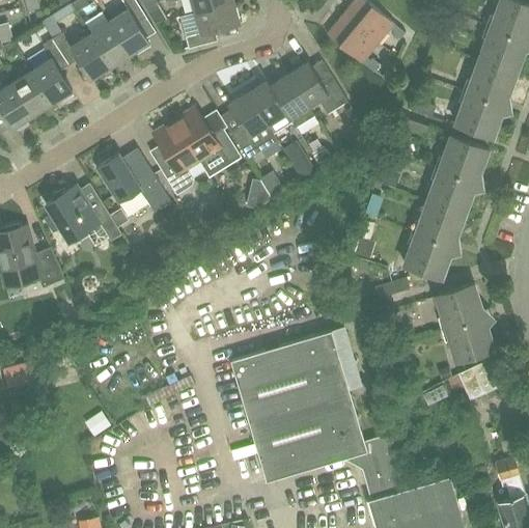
[(83,0),(78,0),(70,5),(75,12),(86,5),(83,0)]
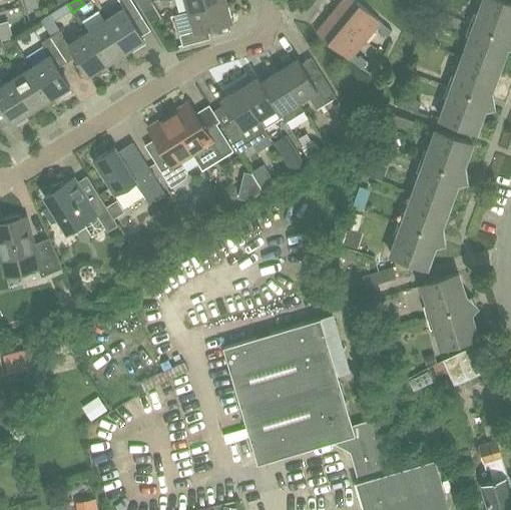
[(124,55),(142,43),(130,23),(139,18),(128,0),(114,0),(122,11),(103,23),(124,55)]
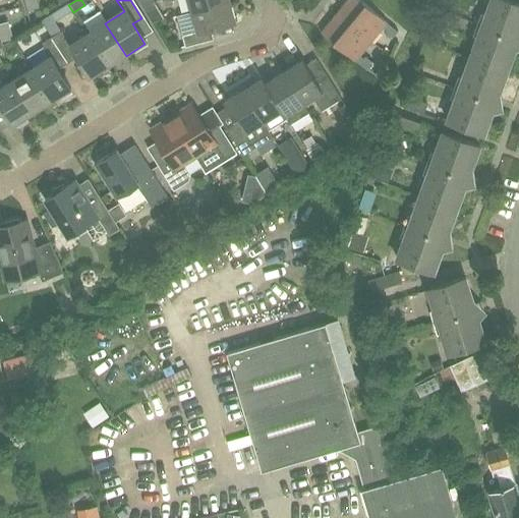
[(185,0),(189,14),(228,3),(227,0),(185,0)]
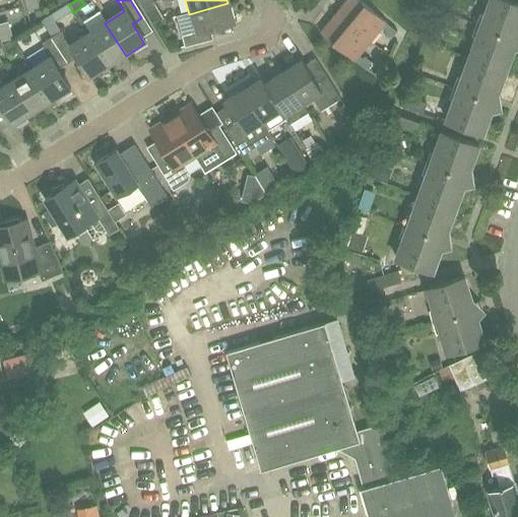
[(384,24),(354,0),(347,0),(334,16),(369,44),(380,29),(384,34),(382,36),(389,42),(395,34),(384,24)]
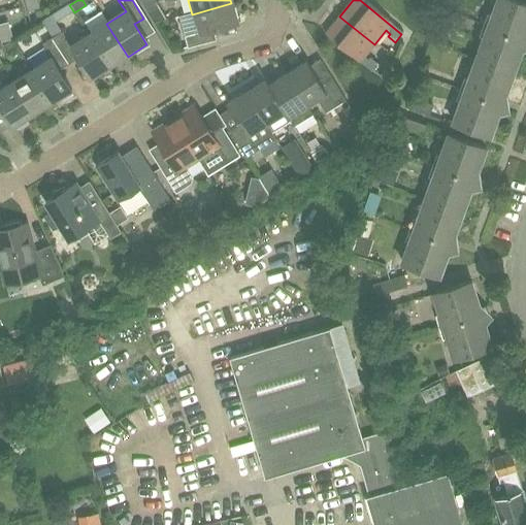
[(524,37),(525,32),(525,6),(507,0),(497,0),(475,61),(512,74),(521,47),(525,46),(524,37)]
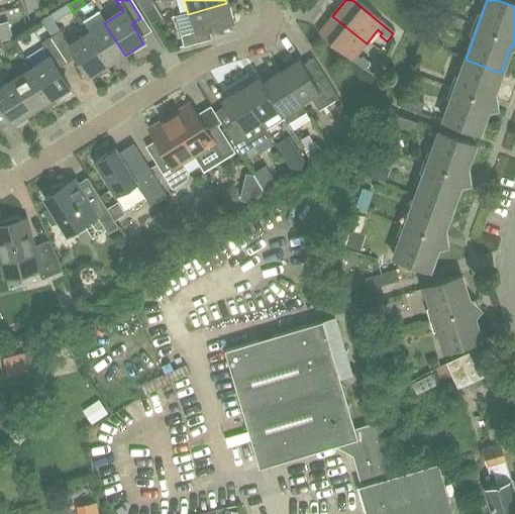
[(147,3),(141,7),(138,8),(144,17),(149,25),(163,21),(155,9),(149,1),(147,3)]
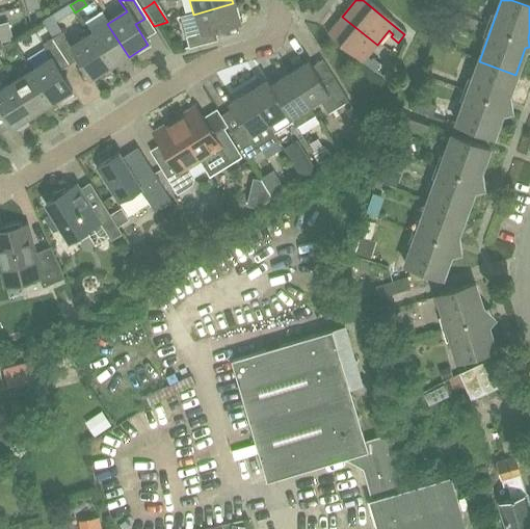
[(233,3),(193,15),(200,35),(185,40),(188,50),(216,43),(213,31),(239,24),(233,3)]
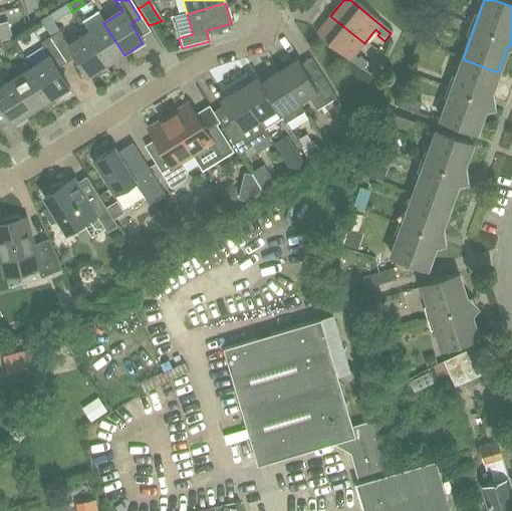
[(364,43),(330,16),(315,35),(348,62),(359,71),(365,63),(359,58),(357,60),(353,56),(364,43)]
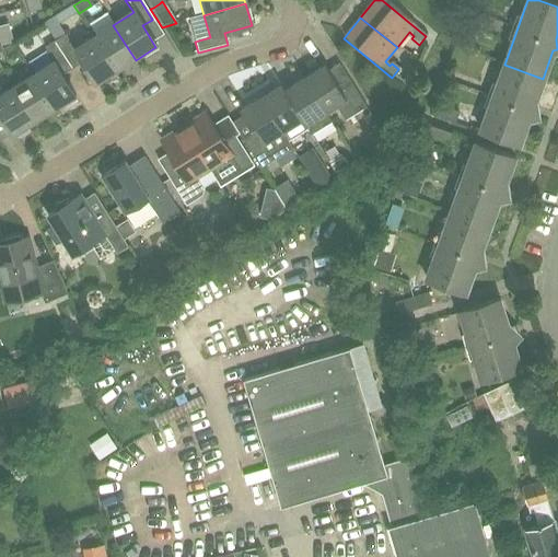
[(113,25),(93,37),(115,72),(136,60),(113,25)]
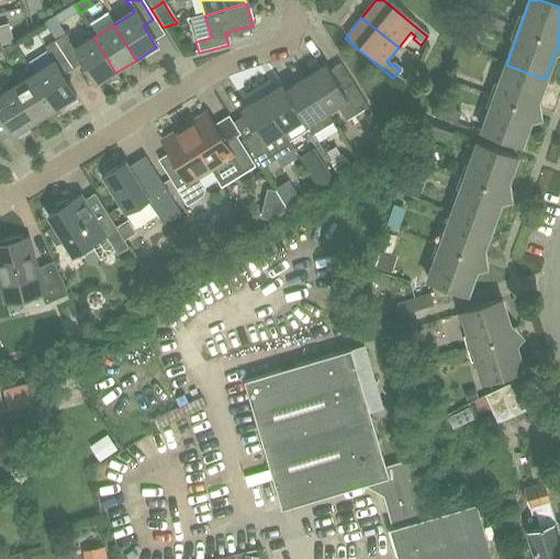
[(64,36),(54,43),(71,70),(81,64),(94,86),(115,73),(93,37),(74,51),(64,36)]
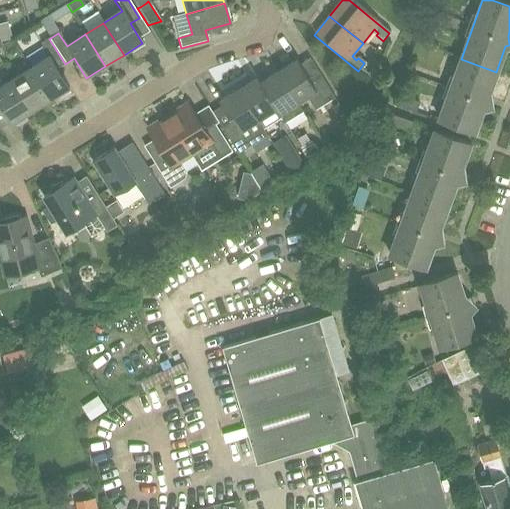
[(48,58),(29,69),(49,101),(57,96),(61,100),(69,95),(67,90),(68,89),(56,70),(65,64),(49,39),(40,45),(48,58)]
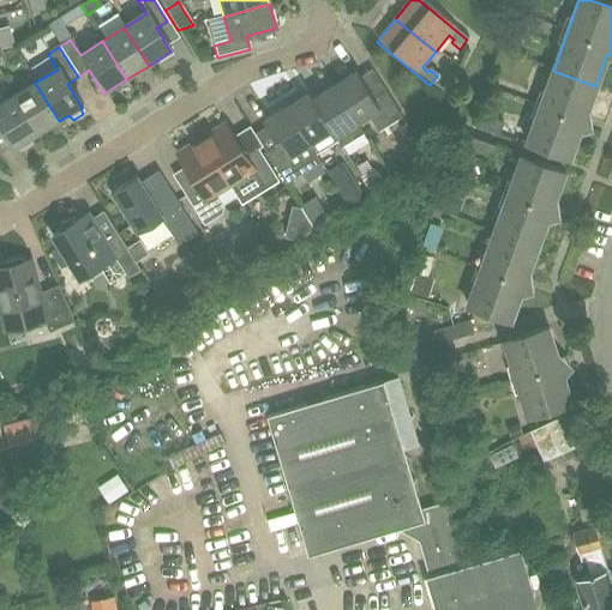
[(568,161),(575,142),(580,128),(586,128),(583,116),(595,86),(553,71),(526,145),(568,161)]
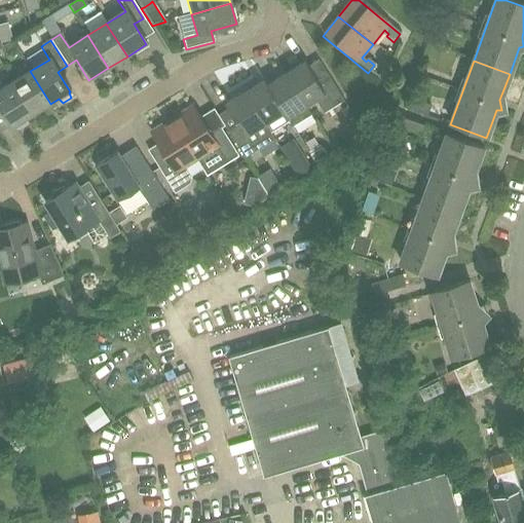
[(285,75),(305,107),(314,101),(323,114),(343,102),(327,76),(316,82),(304,63),(285,75)]
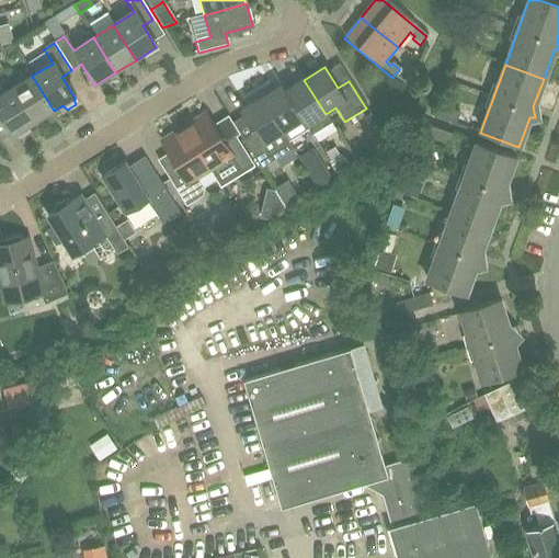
[(54,111),(32,76),(12,89),(34,124),(54,111)]
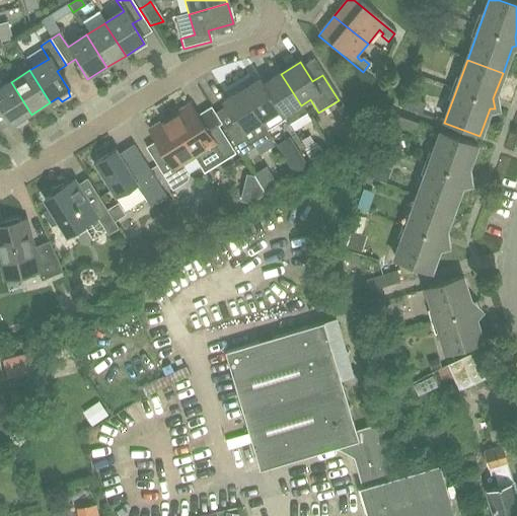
[(306,115),(301,105),(281,74),(263,85),(260,80),(259,80),(282,118),(285,121),(288,126),(306,115)]
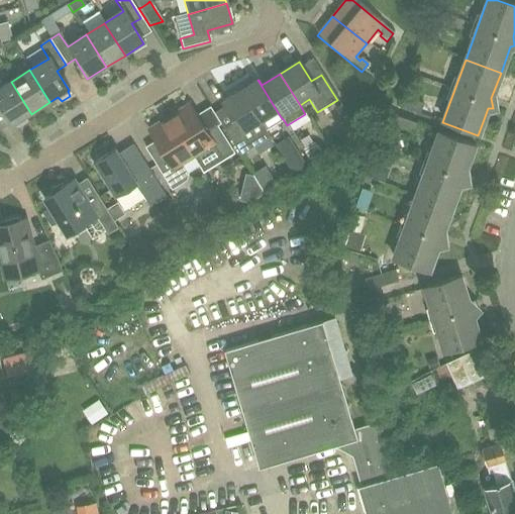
[(281,117),(258,80),(239,91),(265,132),(284,120),(281,117)]
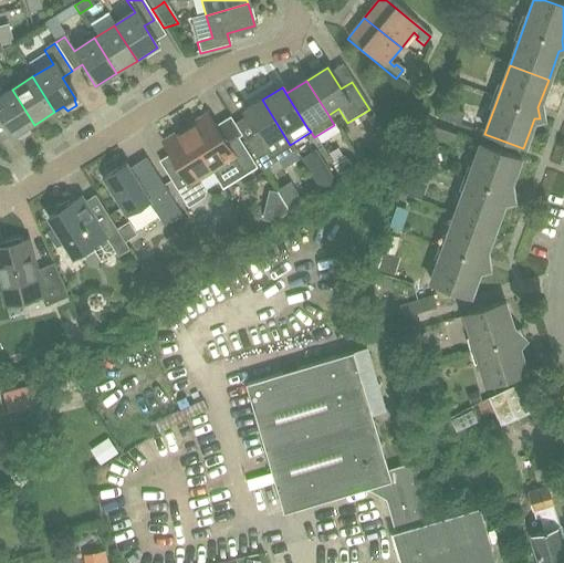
[(0,144),(12,136),(13,137),(14,137),(19,142),(27,136),(25,131),(34,125),(12,90),(1,96),(0,94),(0,144)]
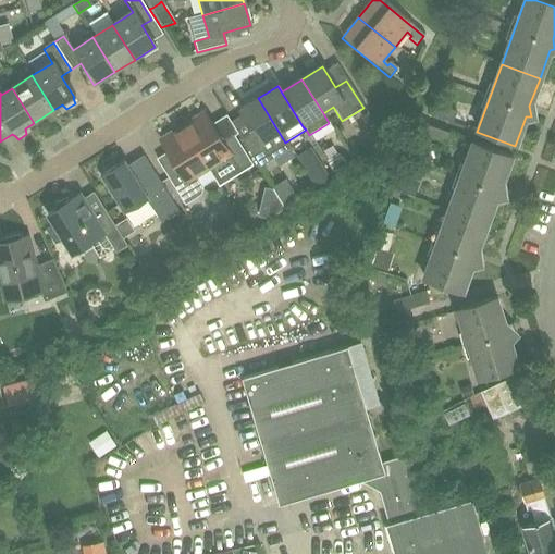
[(285,143),(258,98),(237,111),(250,132),(239,139),(257,167),(259,170),(291,150),(288,147),(285,143)]
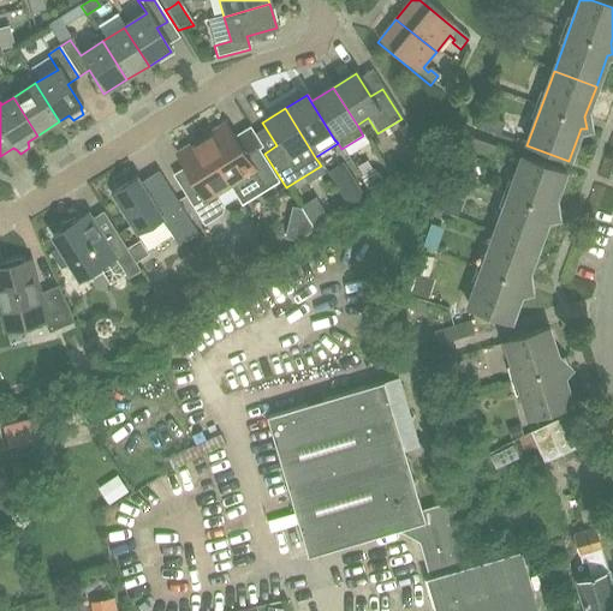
[(476,115),(471,127),(481,131),(484,119),(476,115)]
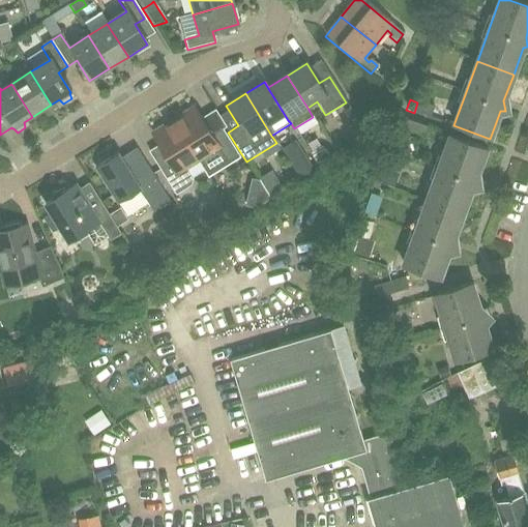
[(421,116),(424,106),(417,103),(414,113),(421,116)]
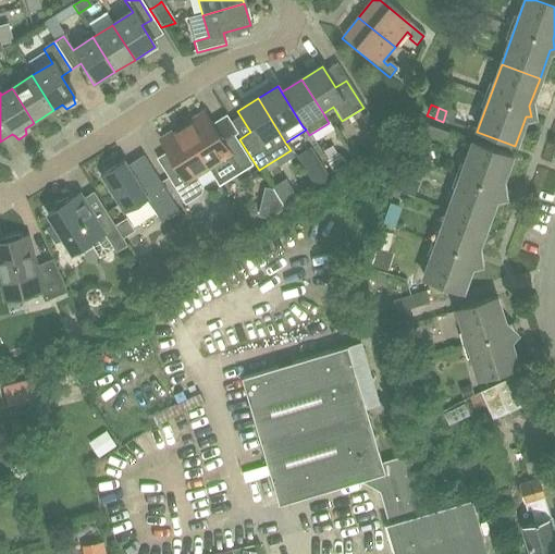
[(446,111),(443,122),(451,124),(455,113),(446,111)]
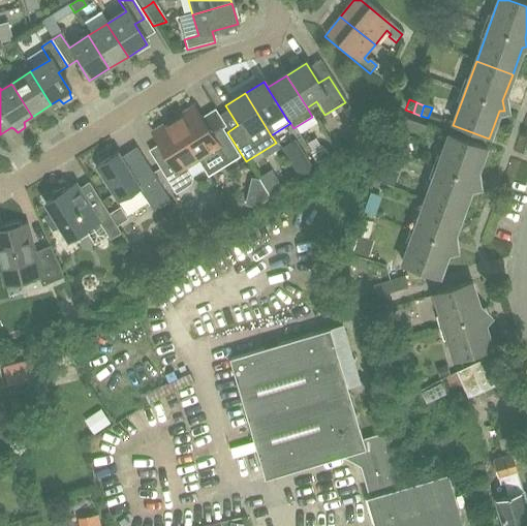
[(184,118),(174,124),(196,160),(208,153),(215,164),(222,166),(238,156),(221,130),(211,137),(192,107),(182,114),(184,118)]
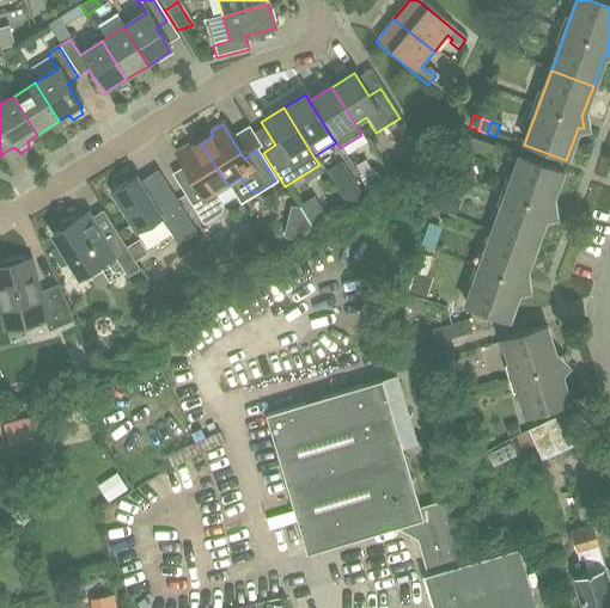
[(465,137),(461,149),(470,153),(474,141),(465,137)]
